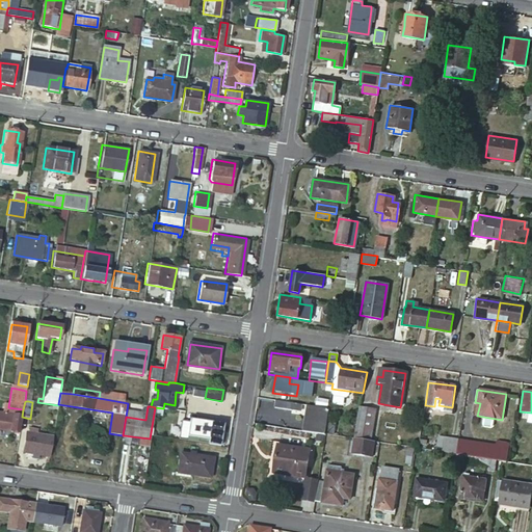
[(307,432),(311,407),(306,407),(301,432),(307,432)]
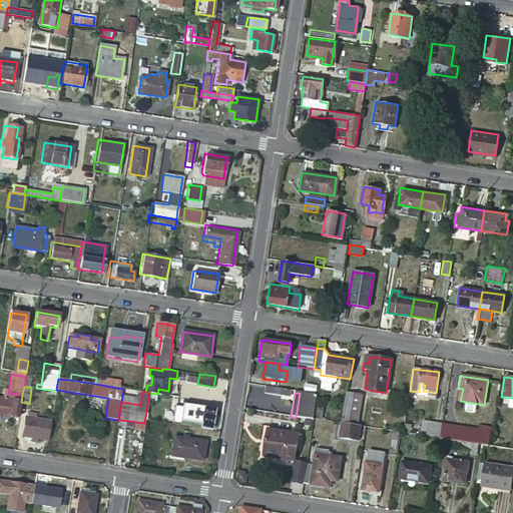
[(317,396),(300,393),(296,417),(313,420),(314,419),(317,396)]
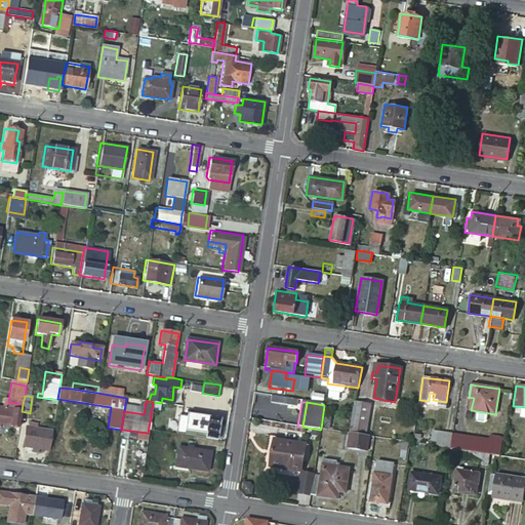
[(371,405),(356,403),(351,433),(367,436),(371,405)]
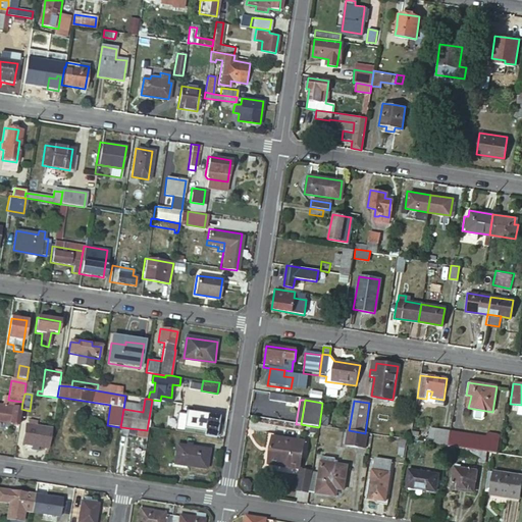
[(18,427),(21,409),(0,406),(0,423),(10,425),(10,426),(18,427)]
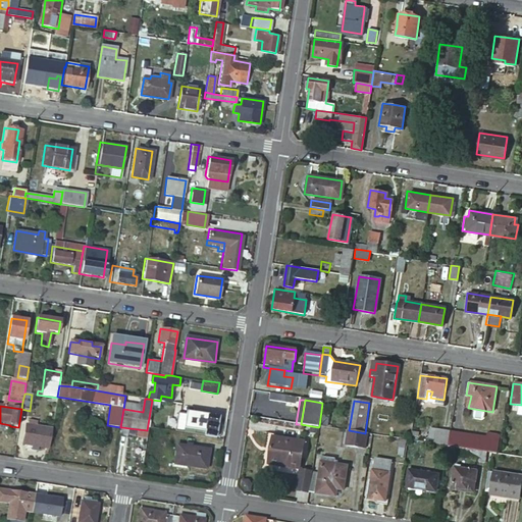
[(329,408),(323,407),(321,422),(327,423),(329,408)]
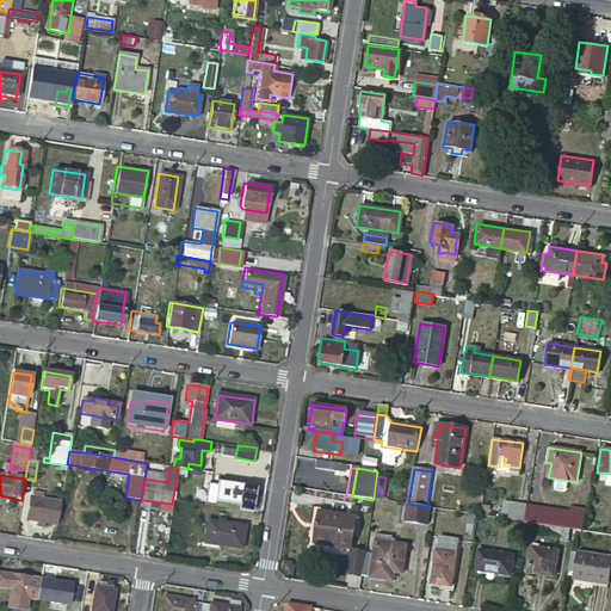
[(240,504),(239,510),(251,511),(254,486),(230,483),(228,501),(240,504)]
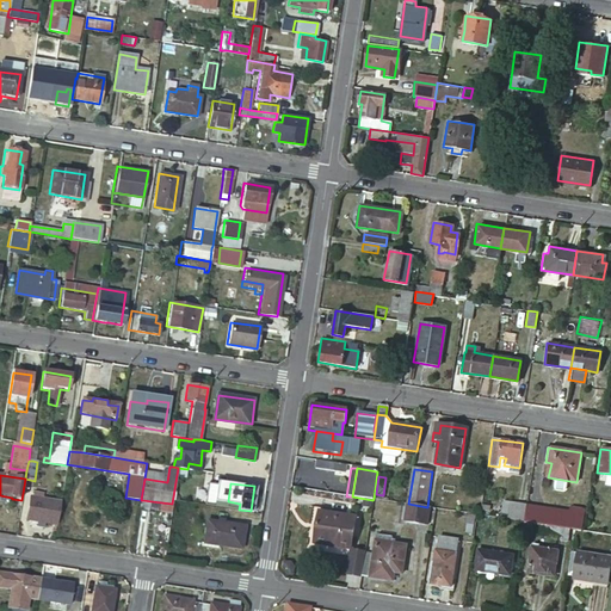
[(56,528),(61,504),(30,499),(26,522),(56,528)]
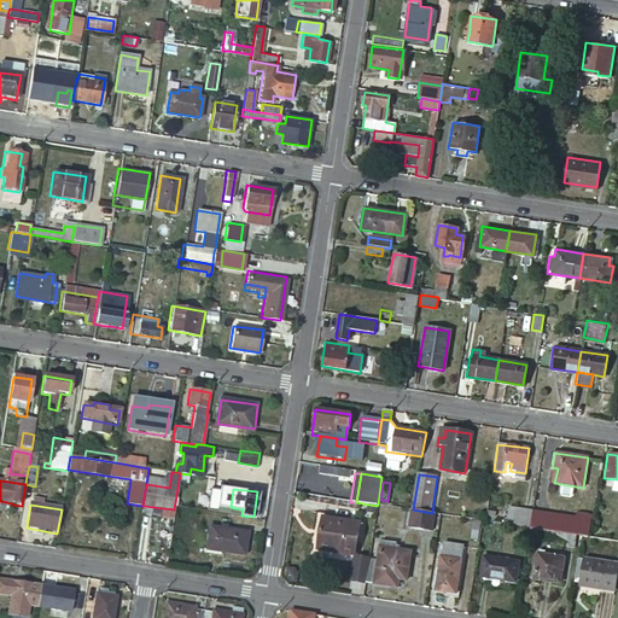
[(432,513),(413,509),(412,509),(409,529),(432,531),(435,513),(432,513)]
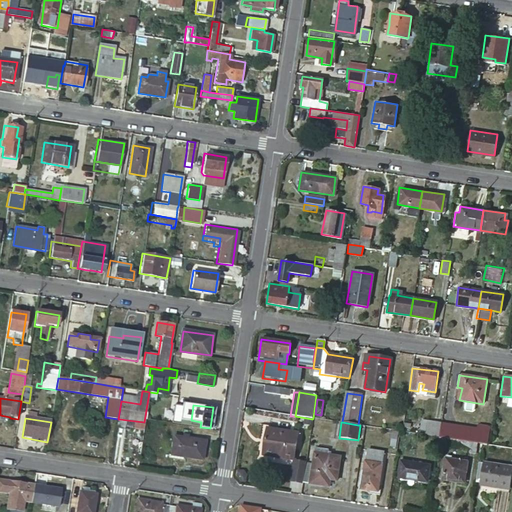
[(442,424),(430,422),(428,436),(438,437),(440,438),(442,424)]
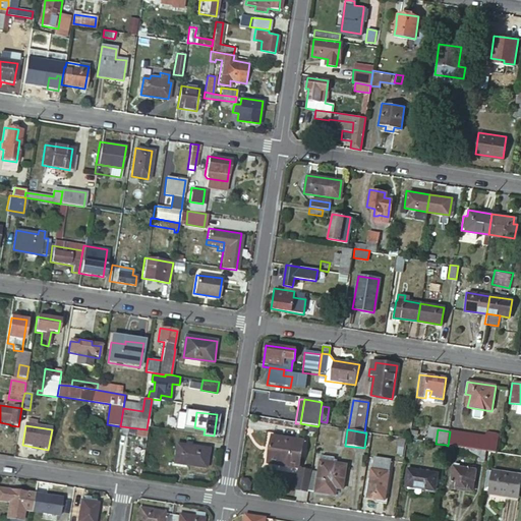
[(458,433),(450,431),(448,446),(471,449),(472,449),(474,441),(457,439),(458,433)]
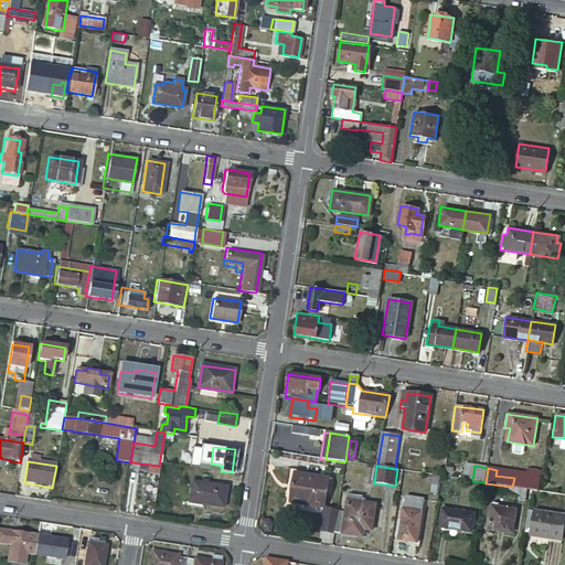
[(324,508),(329,479),(295,473),(290,502),(324,508)]
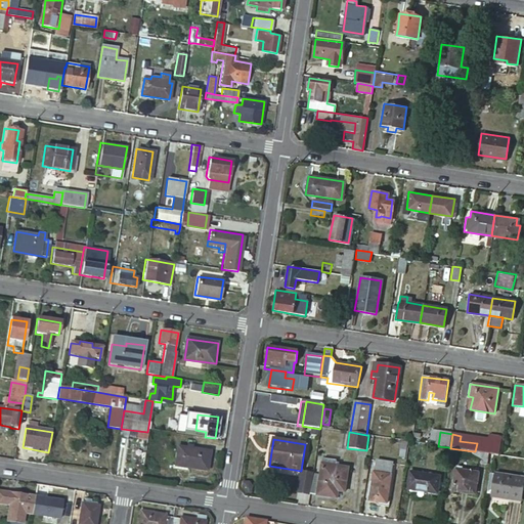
[(209,450),(176,446),(174,466),(206,470),(209,450)]
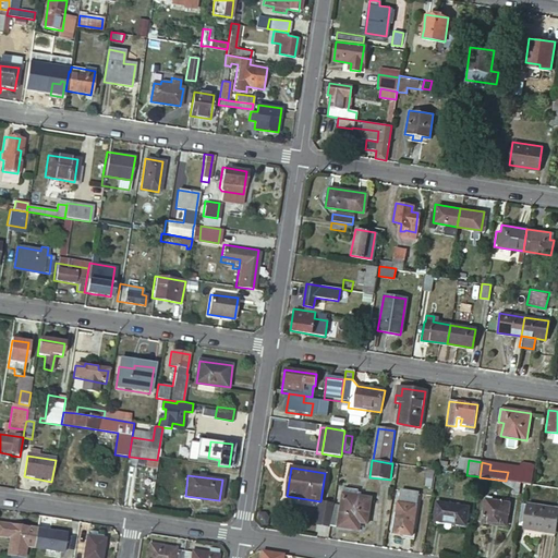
[(480,477),(477,476),(476,485),(518,492),(520,483),(506,481),(505,481),(480,477)]
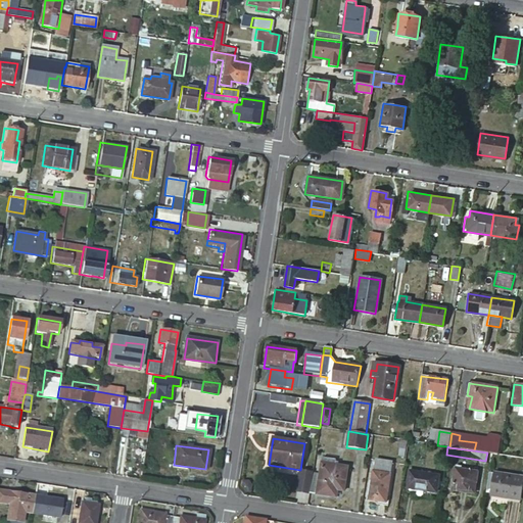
[(321,475),(313,474),(310,493),(336,497),(337,491),(343,492),(347,468),(335,466),(336,460),(324,458),(321,475)]
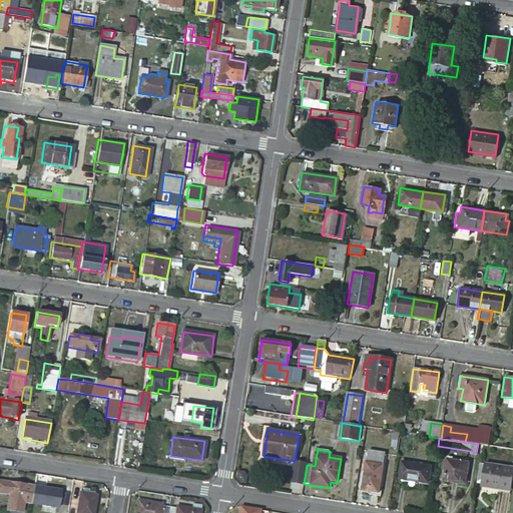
[(369,453),(368,463),(385,466),(386,456),(369,453)]
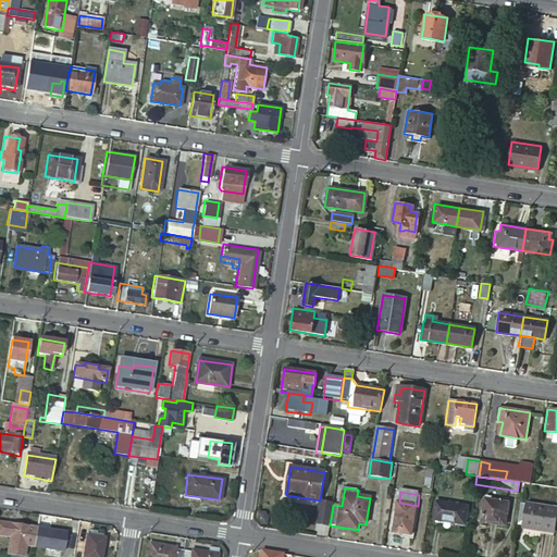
[(508,503),(481,499),(480,511),(482,511),(480,522),(504,525),(505,515),(507,516),(508,503)]
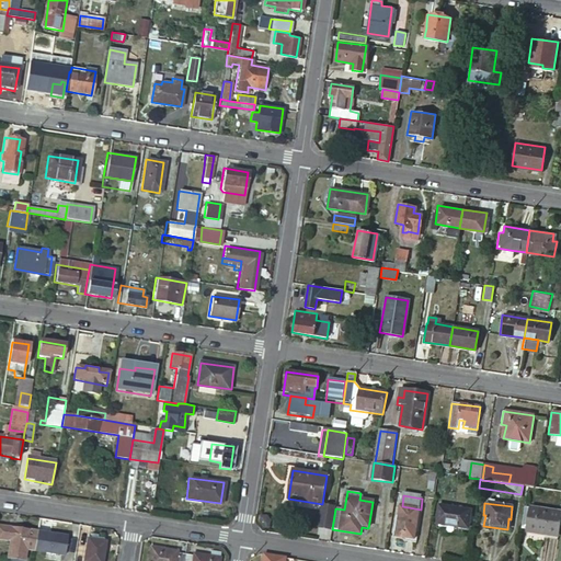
[(322,504),(319,527),(332,529),(335,508),(335,506),(322,504)]
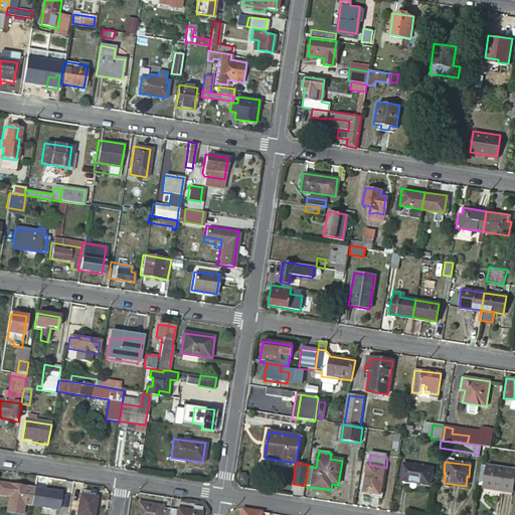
[(432,469),(402,464),(400,476),(430,480),(432,469)]
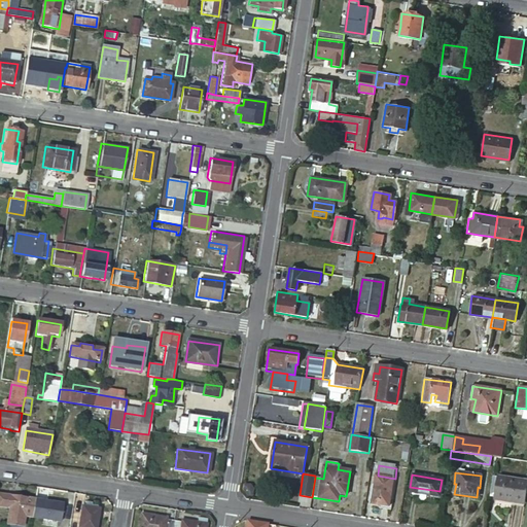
[(390,507),(395,479),(378,476),(376,484),(374,484),(372,497),(375,497),(373,504),(390,507)]
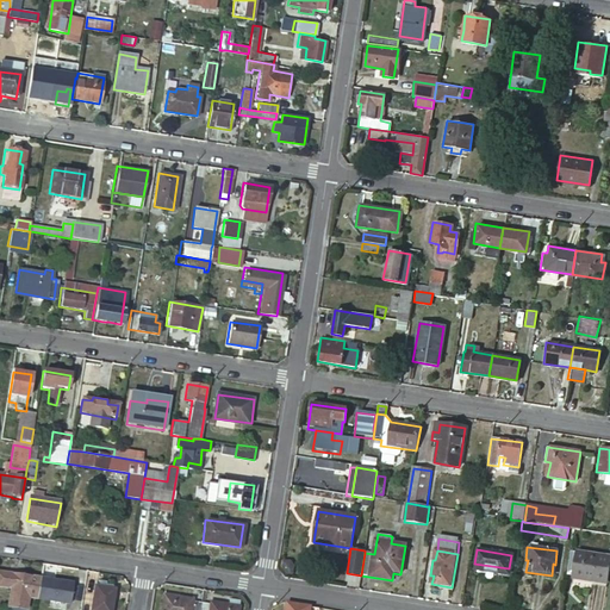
[(568,551),(565,574),(571,576),(571,578),(604,583),(608,555),(574,551),(574,552),(568,551)]
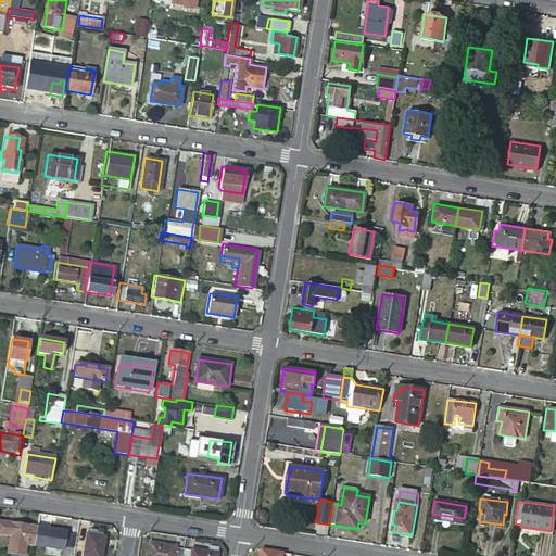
[(34,543),(36,528),(0,522),(0,534),(10,536),(8,551),(24,553),(26,541),(34,543)]
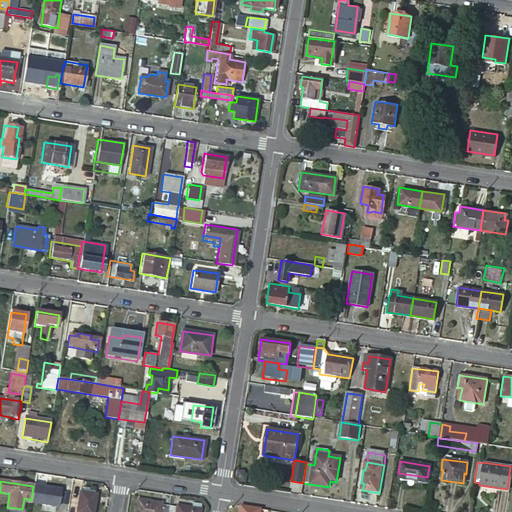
[(58,508),(61,491),(33,486),(31,500),(30,503),(58,508)]
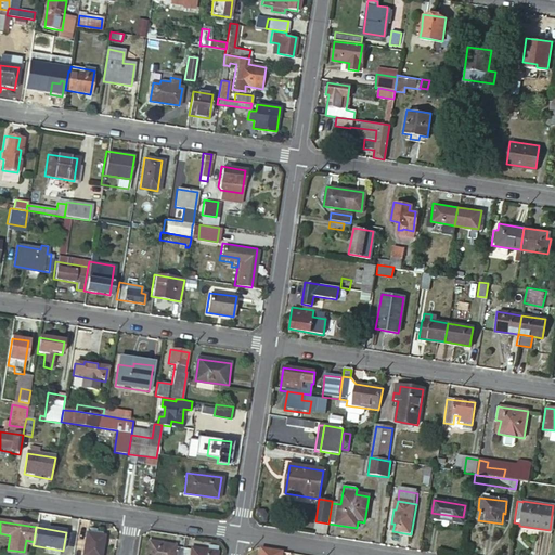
[(88,534),(86,534),(81,554),(100,554),(103,537),(101,537),(101,534),(94,533),(95,531),(89,530),(88,534)]
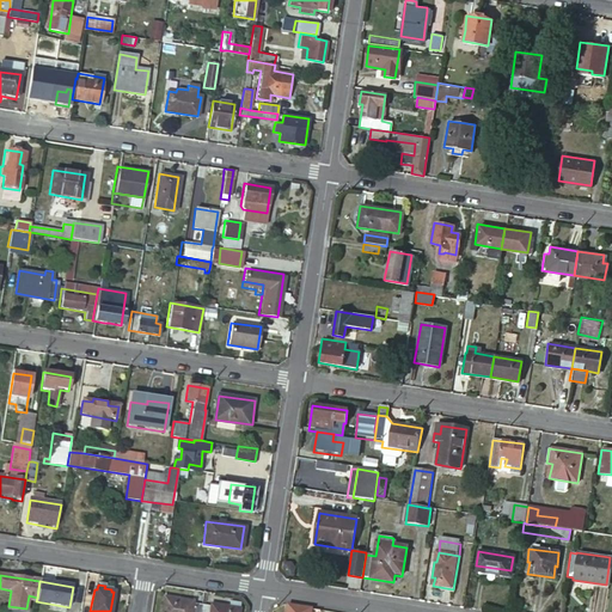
[(200,611),(201,607),(191,605),(193,603),(164,598),(160,611),(200,611)]
